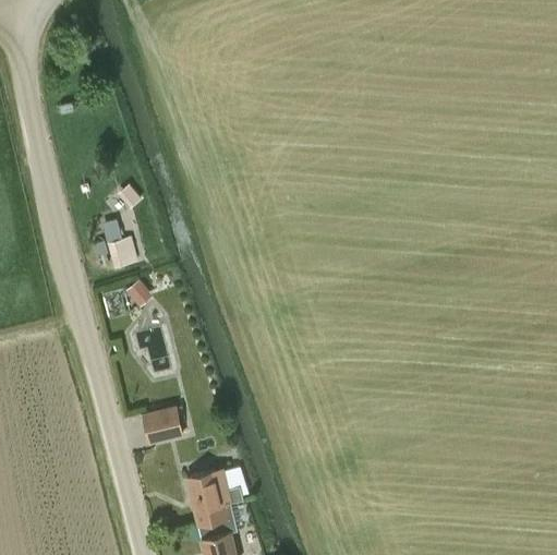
[(128,186),(121,193),(132,206),(140,201),(128,186)]
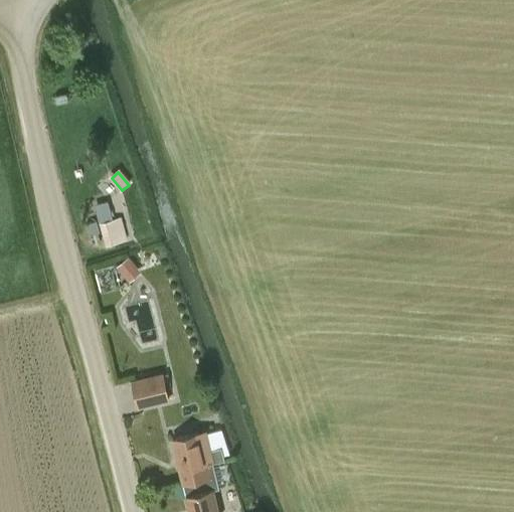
[(119,221),(112,223),(100,226),(106,247),(124,241),(119,221)]
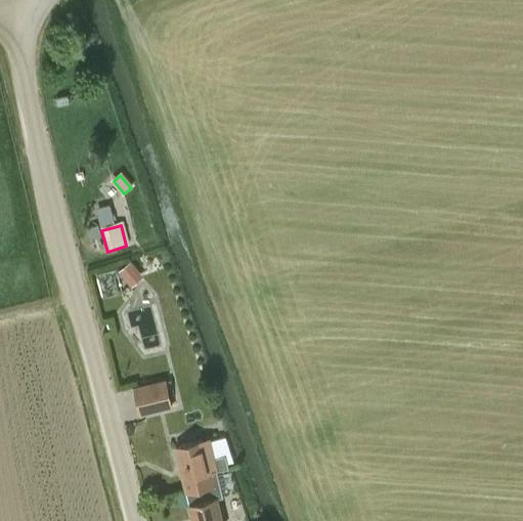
[(119,274),(127,285),(137,275),(129,266),(119,274)]
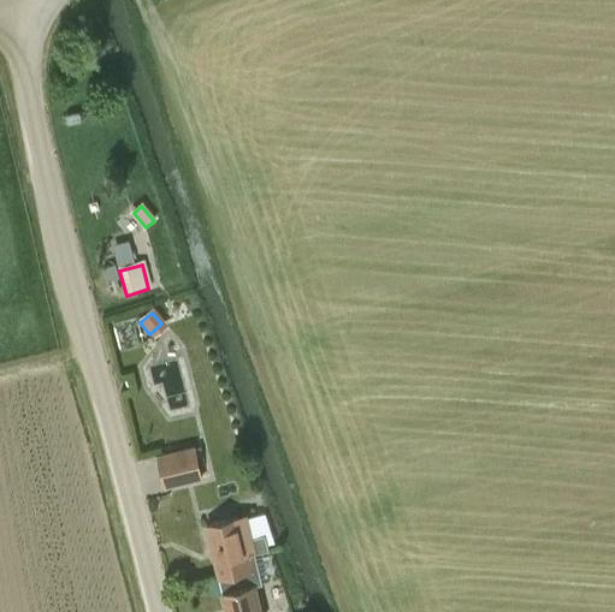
[(163,489),(199,480),(191,450),(155,458),(163,489)]
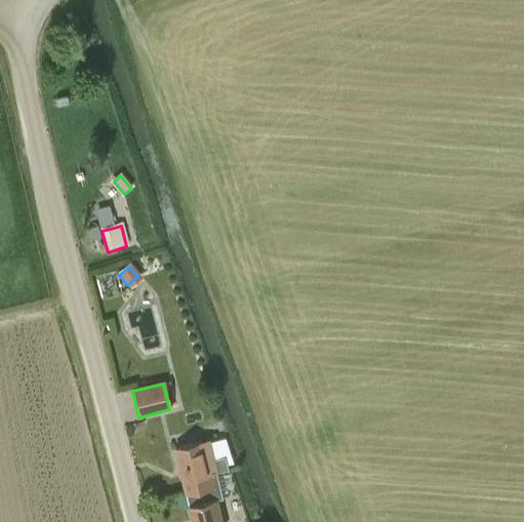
[(208,474),(215,473),(229,469),(226,457),(216,459),(211,442),(201,444),(201,443),(174,450),(185,494),(211,487),(208,474)]
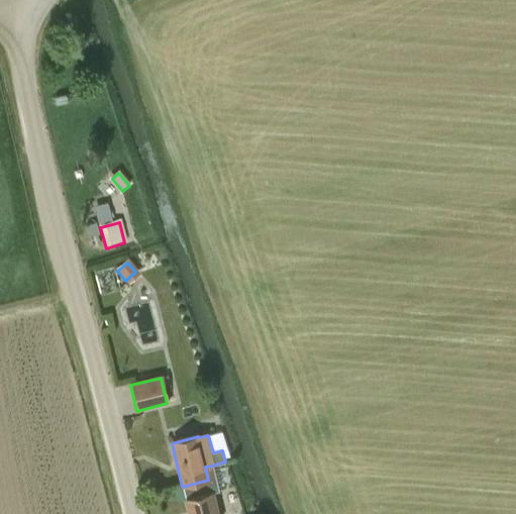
[(218,492),(212,466),(205,467),(208,480),(182,487),(188,513),(216,513),(212,493),(218,492)]
